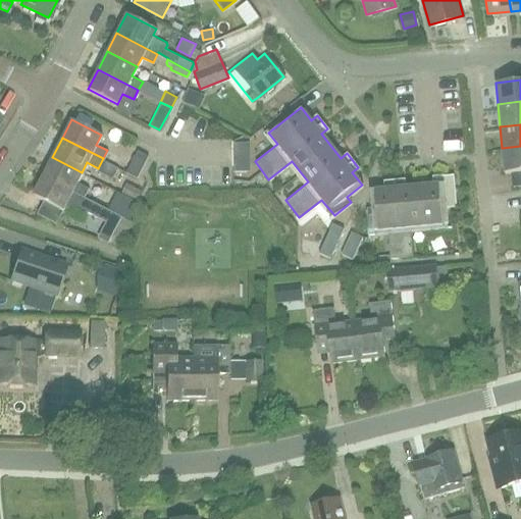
[(520,146),(502,148),(504,171),(520,169),(520,146)]
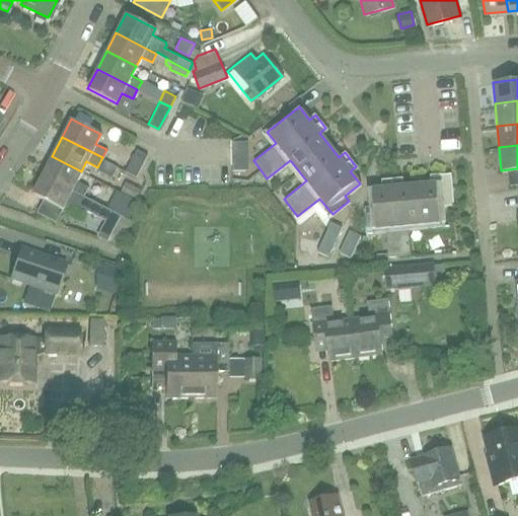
[(125,169),(136,175),(147,154),(136,148),(125,169)]
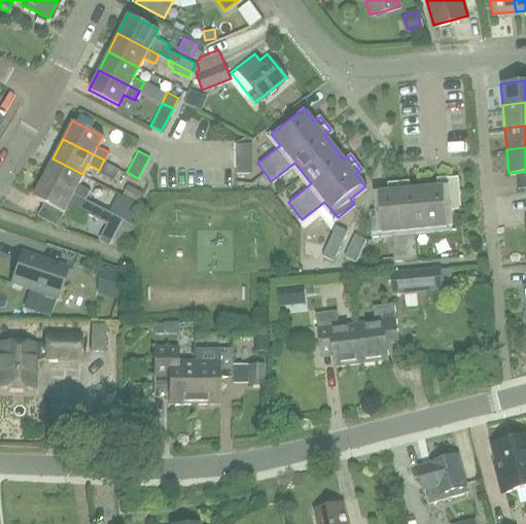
[(53,159),(43,176),(84,198),(89,188),(78,183),(82,174),(53,159)]
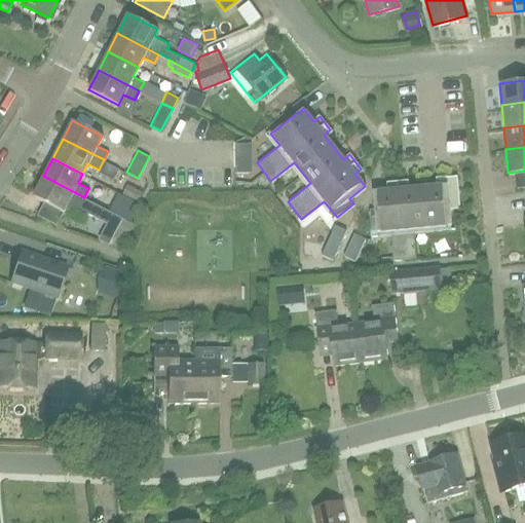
[(250,171),(250,159),(233,159),(233,171),(250,171)]
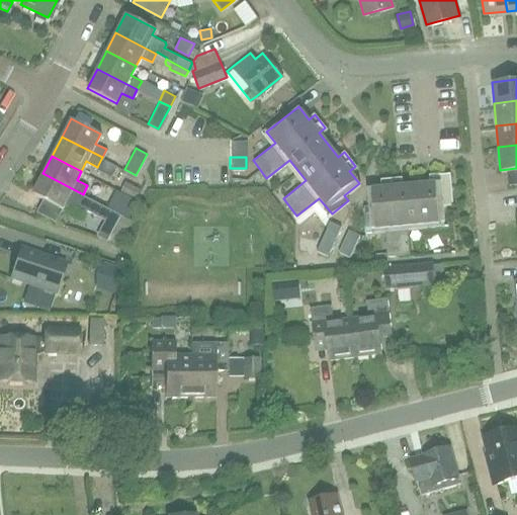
[(443,204),(453,203),(450,172),(431,174),(432,182),(401,185),(400,177),(382,179),(383,186),(367,188),(369,207),(363,207),(365,234),(367,234),(366,229),(384,227),(388,255),(410,253),(407,225),(445,222),(443,204)]
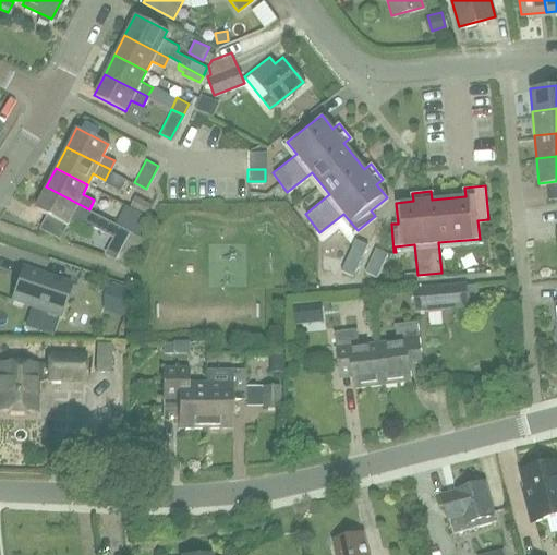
[(89,209),(46,186),(35,207),(67,225),(72,214),(84,219),(89,209)]
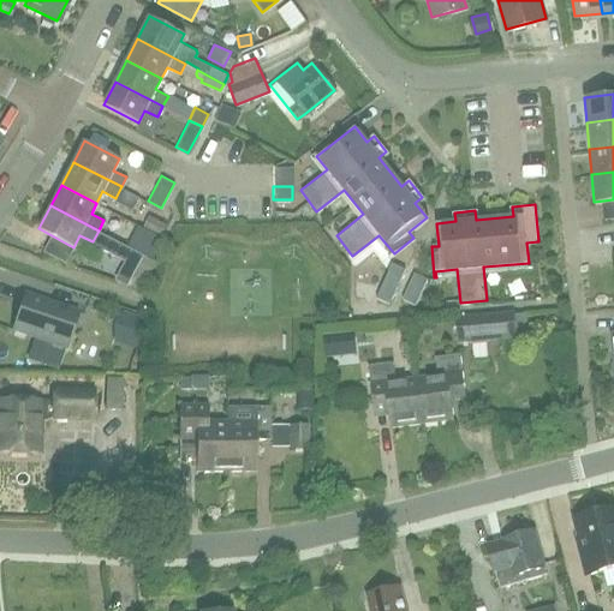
[(166,222),(148,213),(142,225),(160,234),(166,222)]
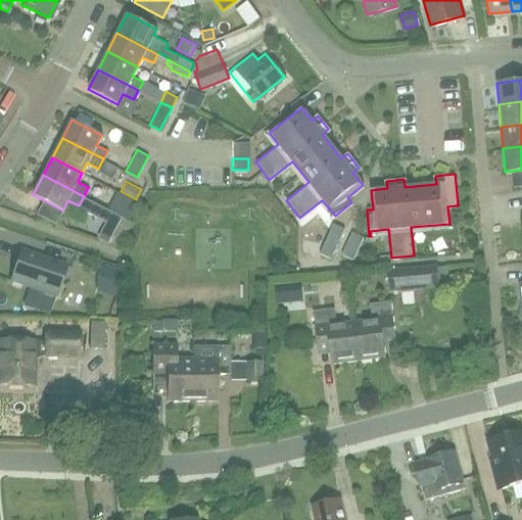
[(139,207),(114,195),(107,207),(132,221),(139,207)]
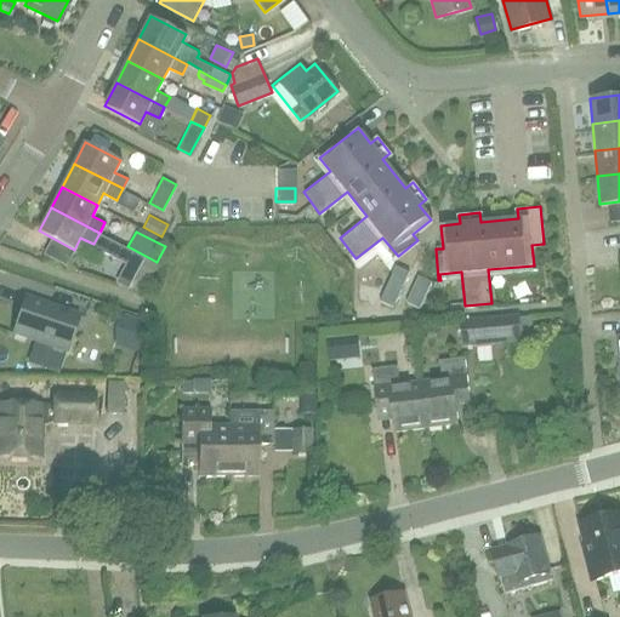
[(392,304),(409,269),(393,262),(377,298),(392,304)]
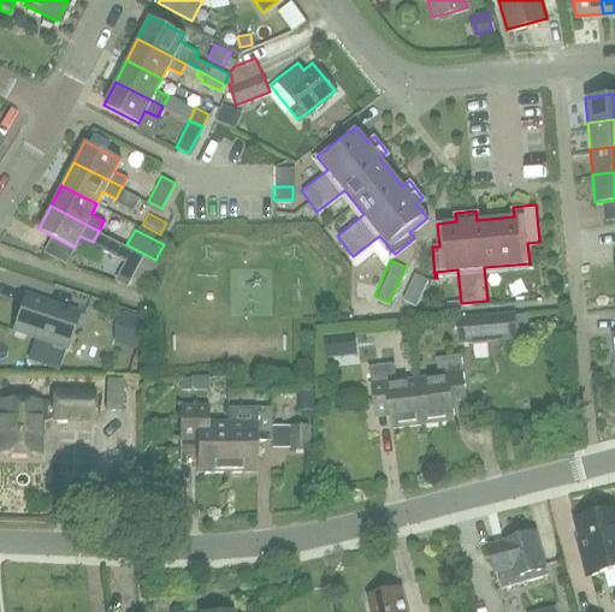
[(413,271),(401,298),(414,304),(427,277),(413,271)]
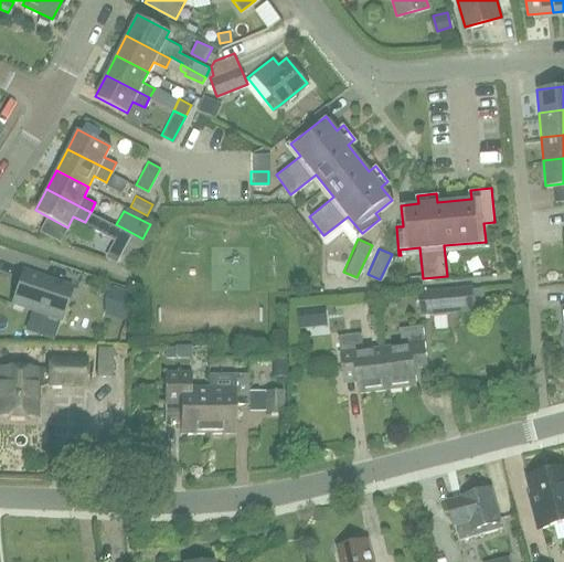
[(71,286),(22,269),(11,301),(60,318),(71,286)]
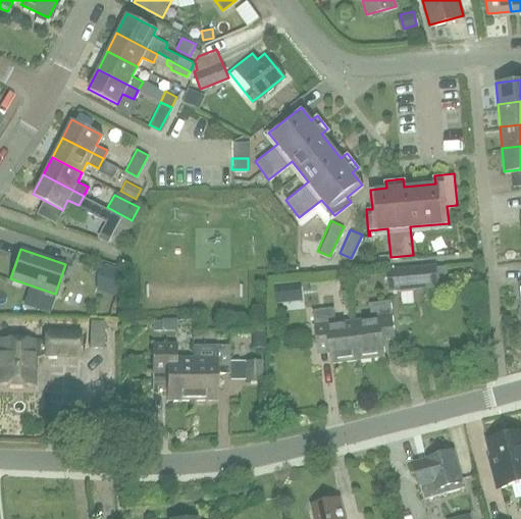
[(96,273),(95,288),(117,295),(117,281),(117,266),(104,262),(96,273)]
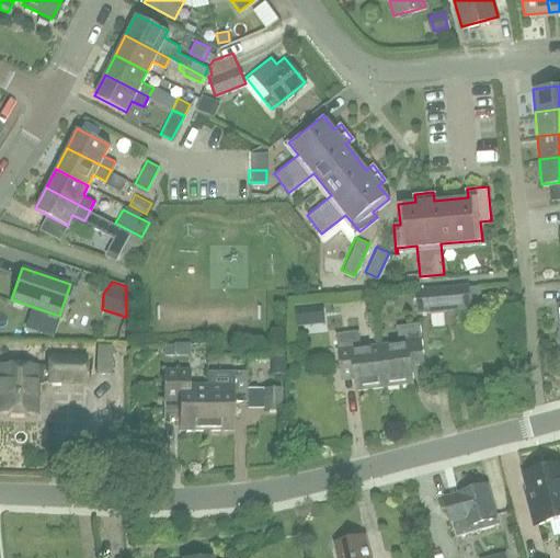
[(468,282),(414,286),(416,311),(470,307),(469,305),(480,304),(478,283),(468,284),(468,282)]
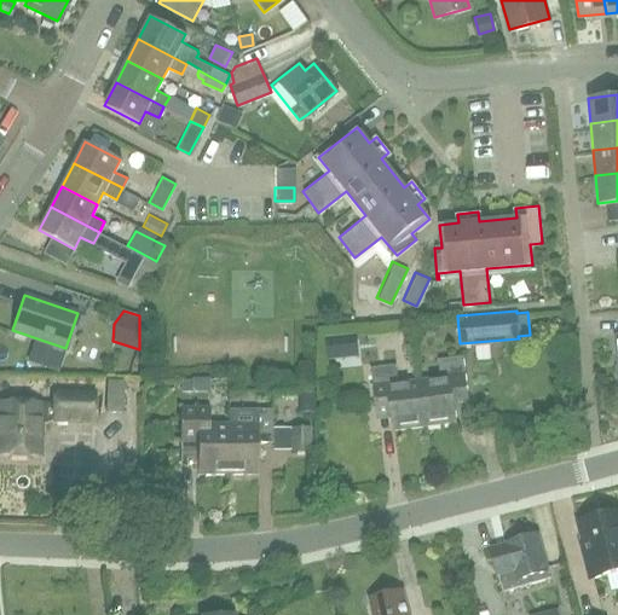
[(340,335),(325,335),(325,349),(340,349),(340,335)]
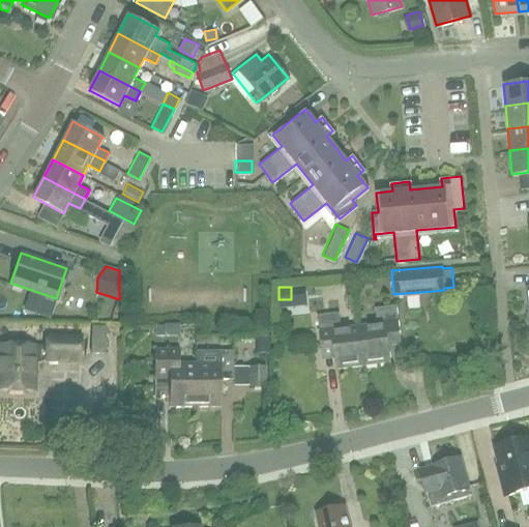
[(300,292),(303,309),(323,304),(320,289),(300,292)]
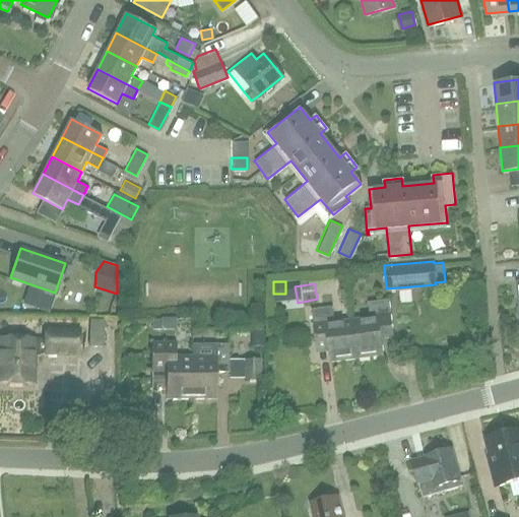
[(350,318),(355,357),(382,353),(379,329),(391,328),(388,298),(367,301),(369,316),(350,318)]
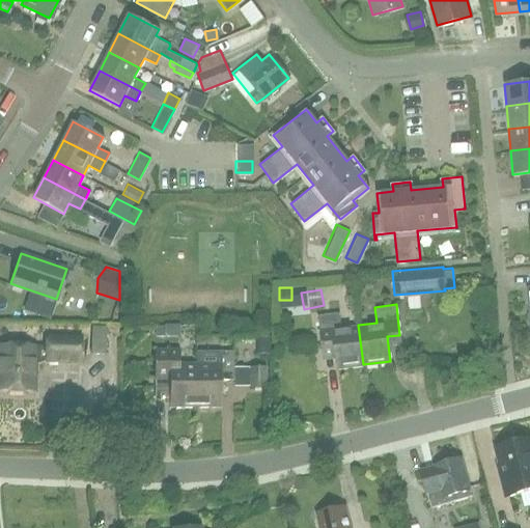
[(363,364),(358,325),(340,327),(338,311),(316,314),(321,344),(333,343),(336,367),(363,364)]
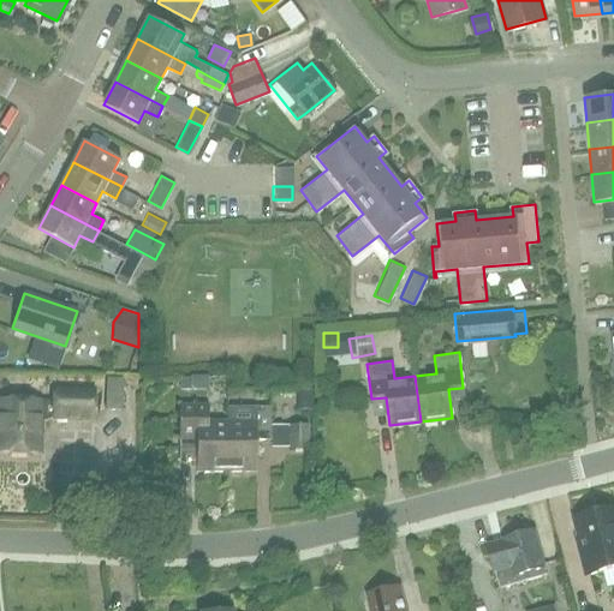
[(189,384),(192,388),(206,388),(208,384),(208,372),(189,372),(189,384)]
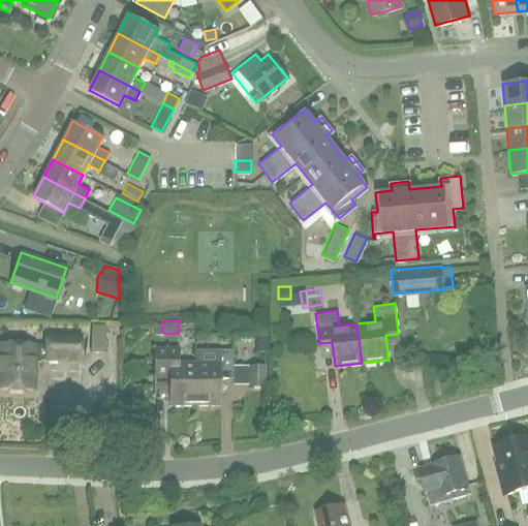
[(79,359),(80,334),(45,333),(44,343),(0,342),(0,387),(30,388),(31,361),(44,357),(44,358),(79,359)]
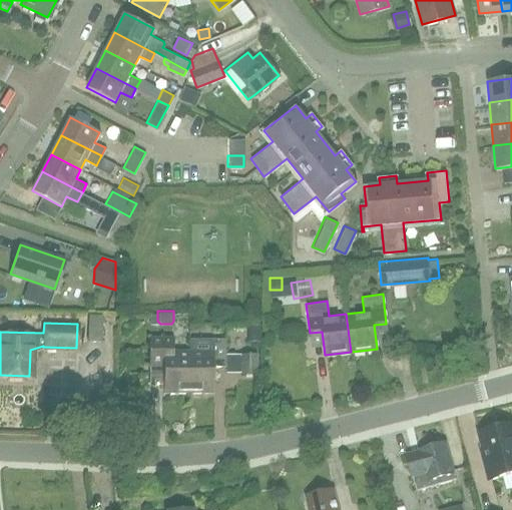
[(188,392),(188,350),(171,350),(171,337),(147,337),(148,364),(162,364),(162,392),(188,392)]
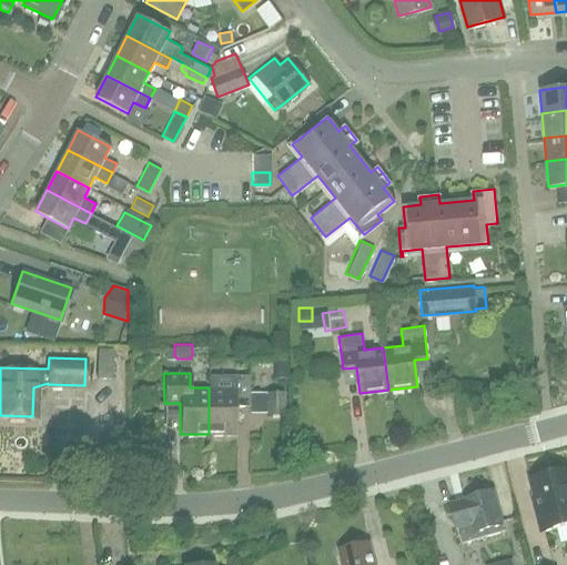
[(209,374),(209,387),(209,434),(235,434),(235,405),(249,405),(249,374),(225,374),(209,374)]
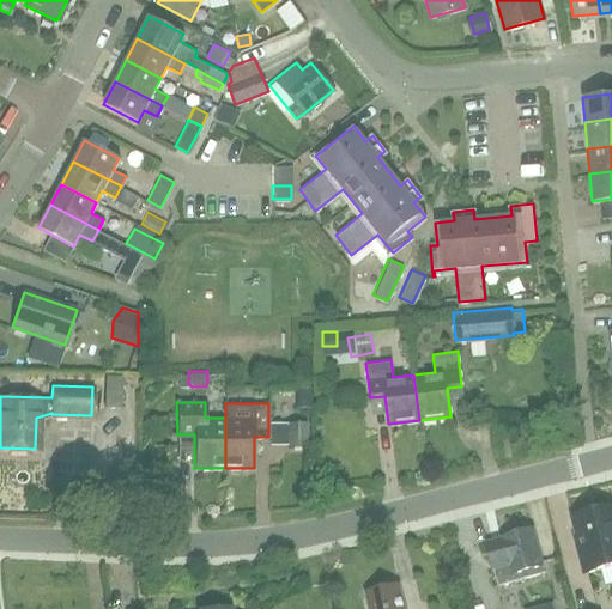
[(307,420),(285,420),(285,445),(306,444),(307,420)]
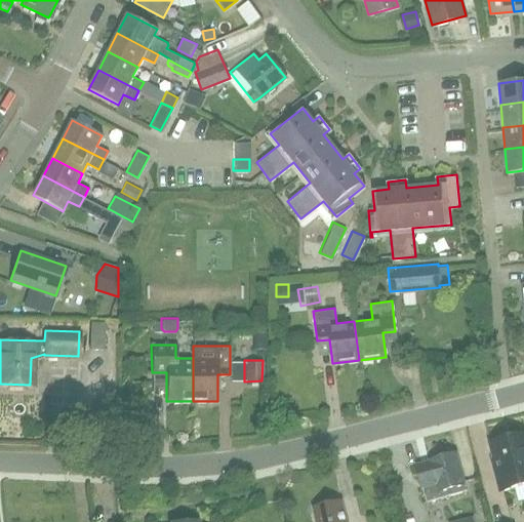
[(523,482),(523,432),(488,441),(494,468),(492,468),(498,489),(523,482)]
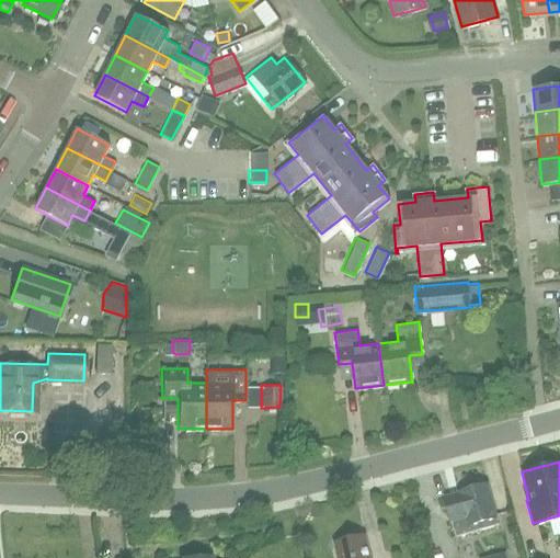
[(480,528),(478,521),(496,515),(487,482),(457,490),(457,492),(443,497),(450,522),(452,522),(456,536),(480,528)]
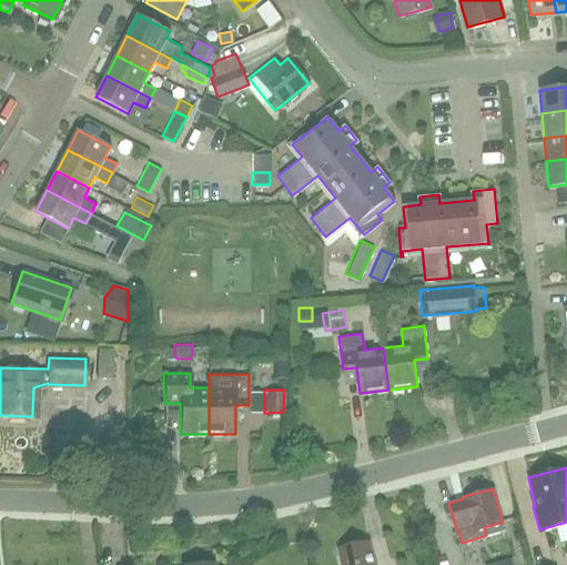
[(374,564),(368,541),(337,548),(341,564),(374,564)]
